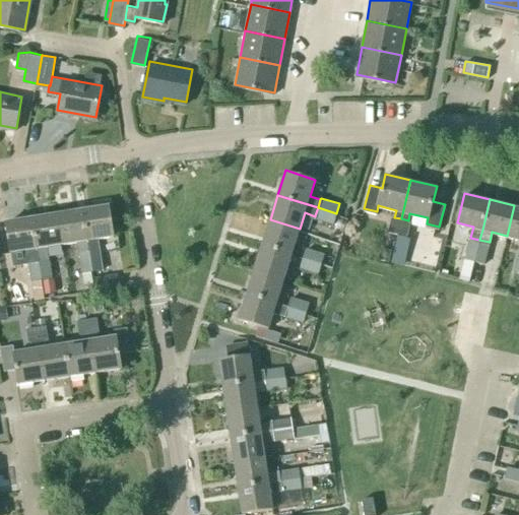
[(99,248),(96,237),(113,234),(109,204),(82,208),(87,238),(89,250),(99,248)]
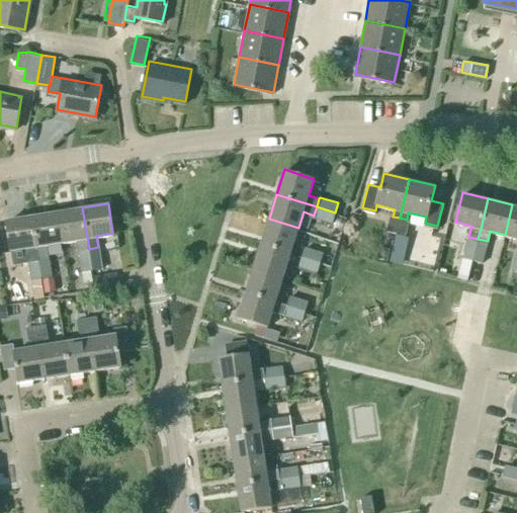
[(516,205),(512,204),(505,235),(516,237),(516,205)]
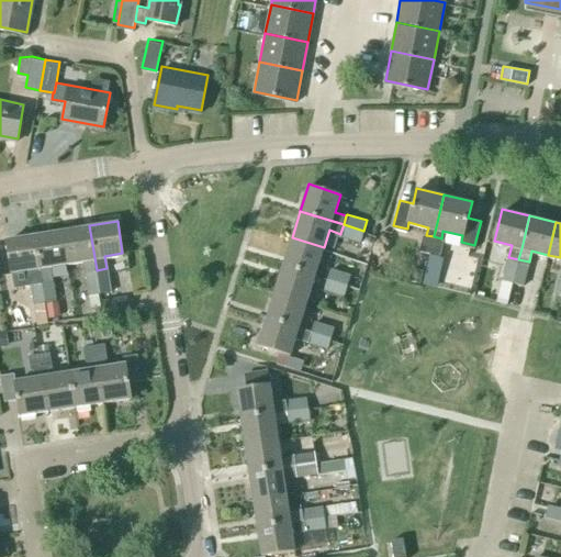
[(340,233),(340,234),(340,235),(360,242),(363,232),(363,231),(344,224),(340,233)]
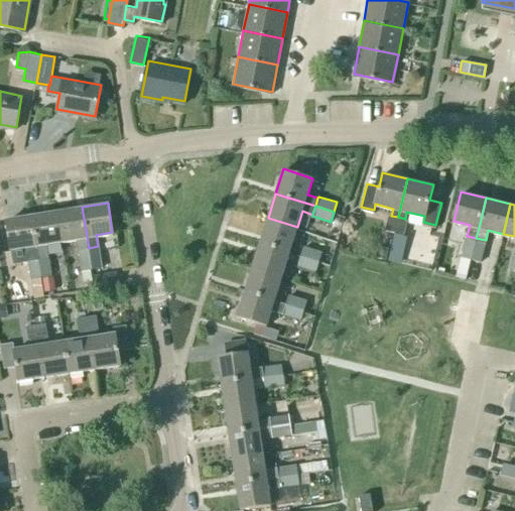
[(56,211),(61,240),(78,237),(80,249),(89,248),(87,236),(82,207),(56,211)]
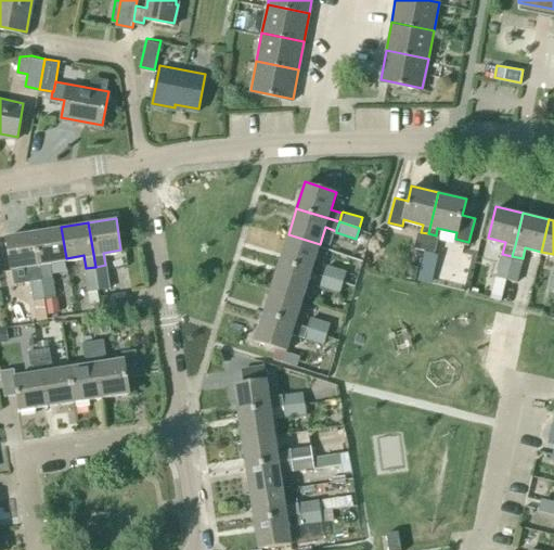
[(66,258),(61,227),(35,231),(41,276),(53,273),(51,260),(66,258)]
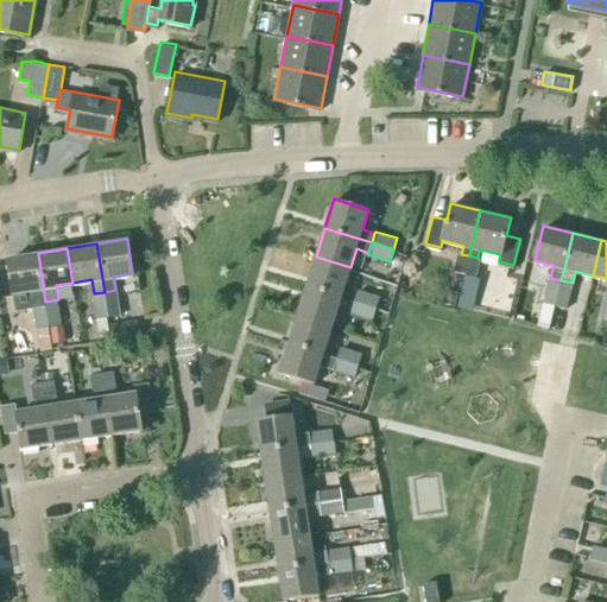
[(38,253),(7,258),(16,306),(33,304),(33,303),(45,302),(38,253)]
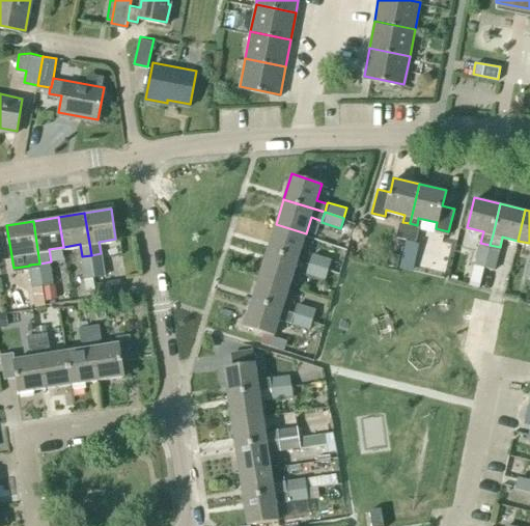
[(410,223),(402,222),(399,221),(396,233),(407,237),(410,223)]
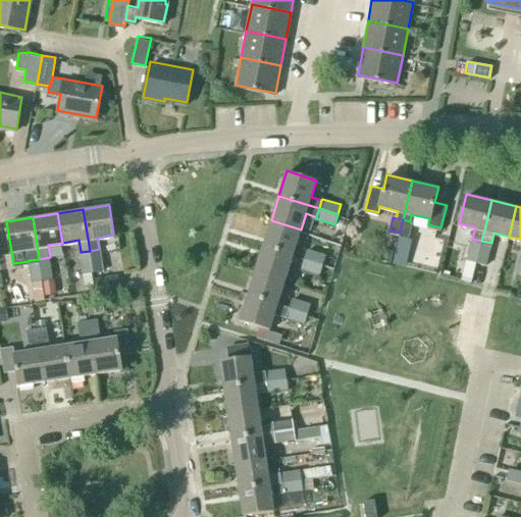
[(403,219),(400,233),(409,235),(412,222),(410,221),(403,219)]
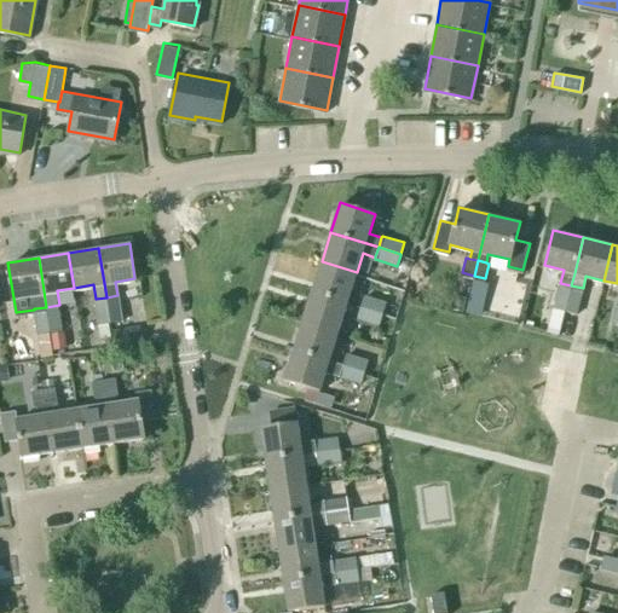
[(312,290),(347,301),(357,272),(322,261),(312,290)]
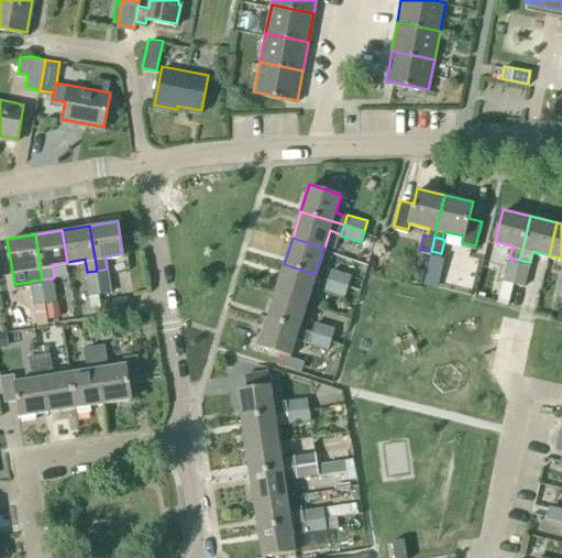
[(514,281),(519,260),(509,258),(507,256),(503,277),(514,281)]
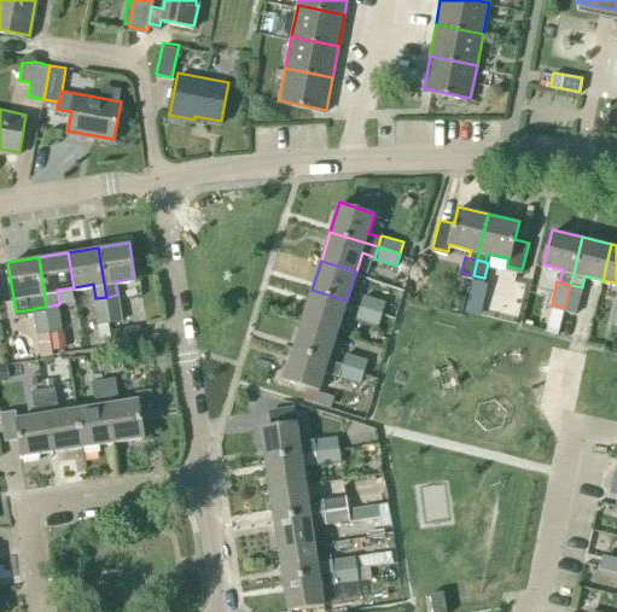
[(570,285),(564,308),(577,310),(583,289),(582,287),(570,285)]
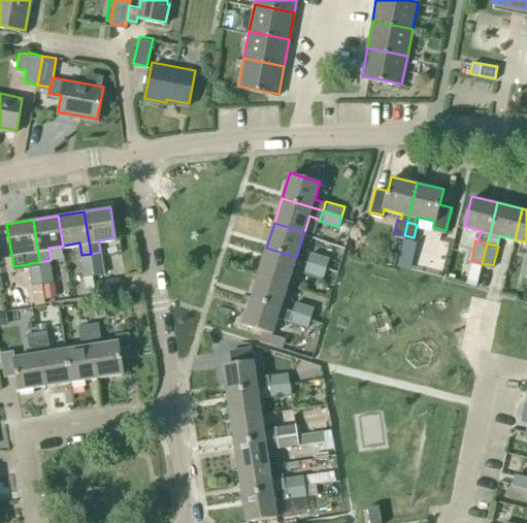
[(266,248),(259,272),(289,282),(296,257),(266,248)]
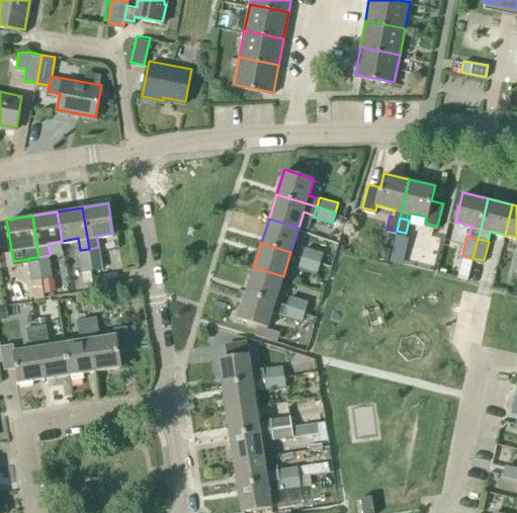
[(381,244),(378,256),(386,257),(389,246),(381,244)]
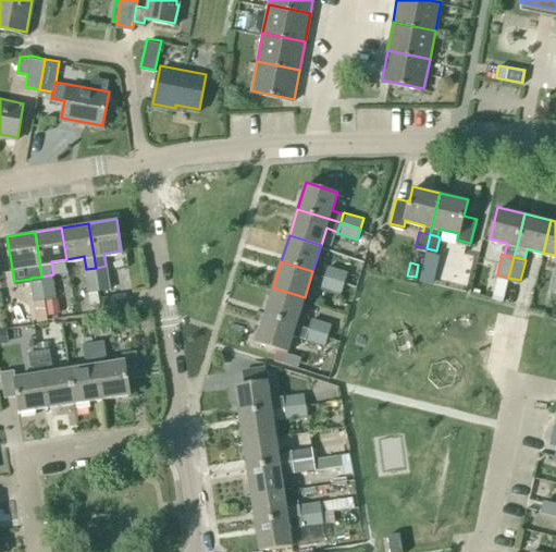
[(324,274),(345,280),(348,269),(328,264),(324,274)]
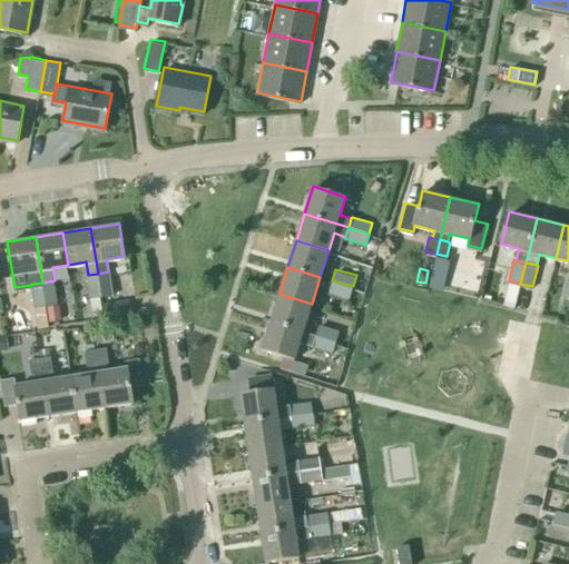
[(98,274),(101,295),(113,293),(109,271),(108,271),(98,274)]
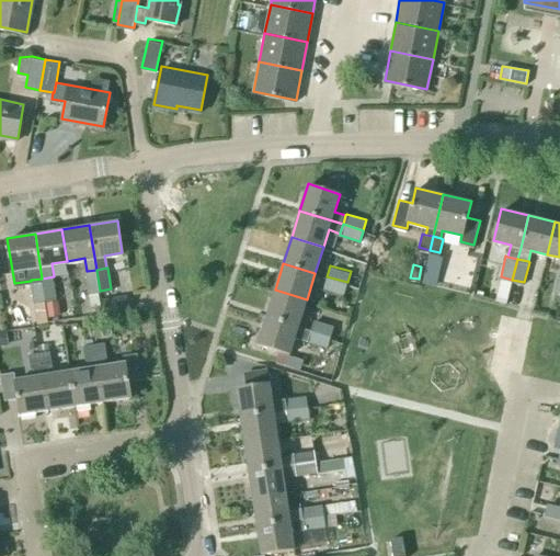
[(96,270),(87,271),(86,271),(89,293),(100,291),(96,270)]
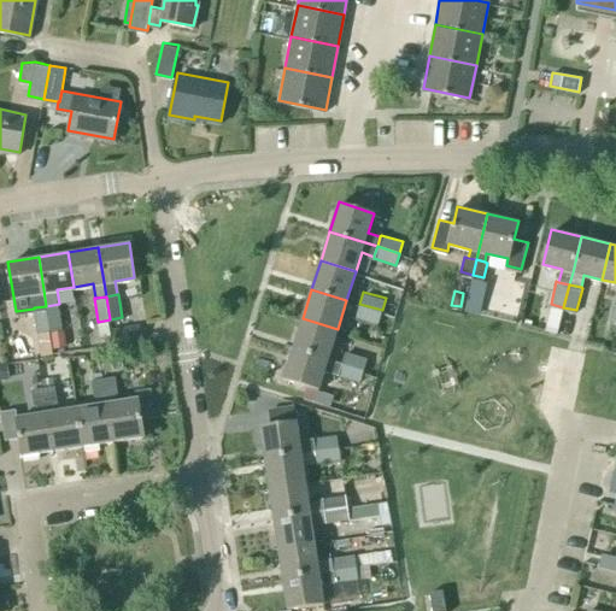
[(46,306),(50,329),(63,327),(59,304),(46,306)]
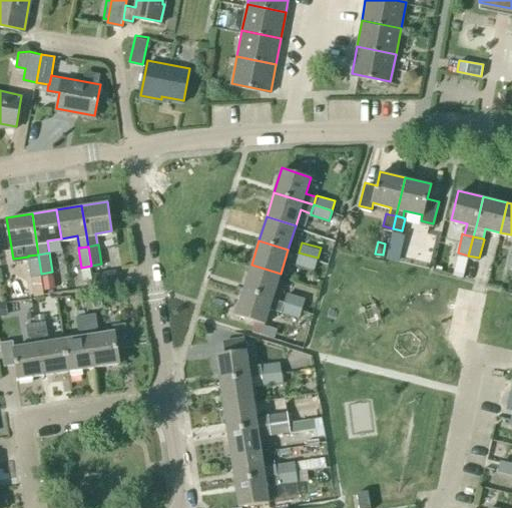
[(315,268),(318,258),(299,252),(296,262),(315,268)]
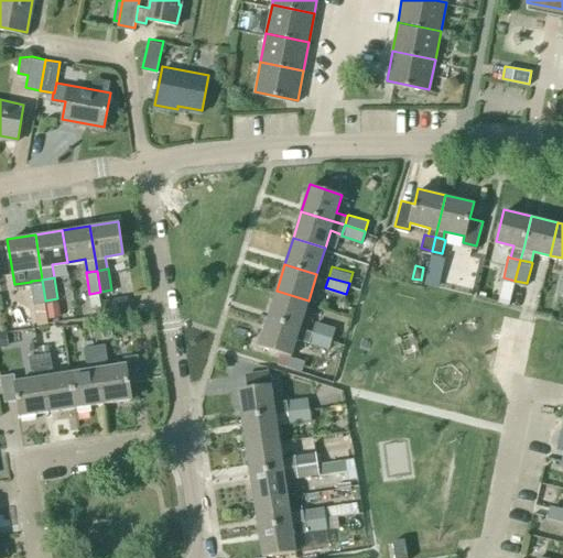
[(31,281),(31,282),(34,302),(45,301),(42,280),(31,281)]
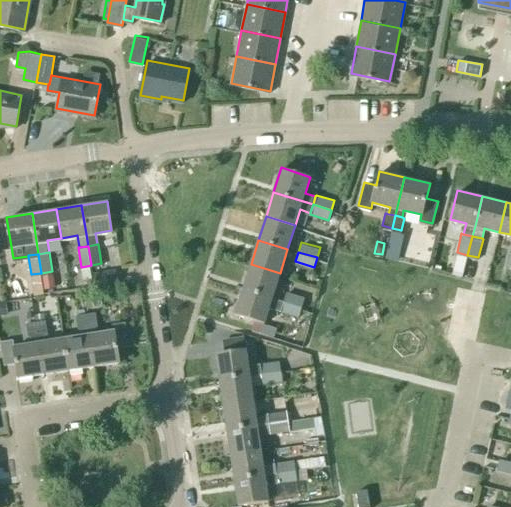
[(251,264),(243,288),(272,297),(275,288),(280,273),(251,264)]
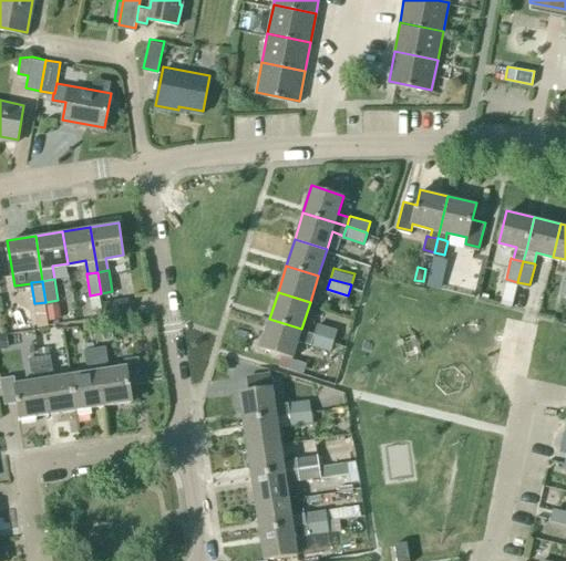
[(92,307),(103,305),(102,300),(101,293),(90,295),(92,307)]
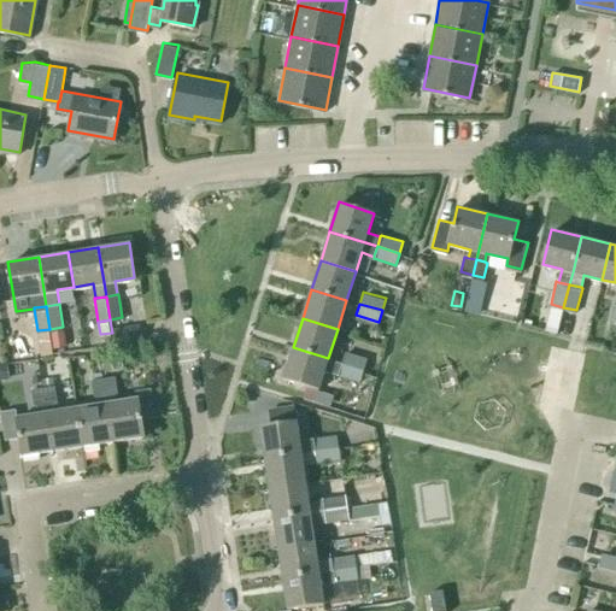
[(111,327),(112,333),(113,341),(142,336),(140,322),(111,327)]
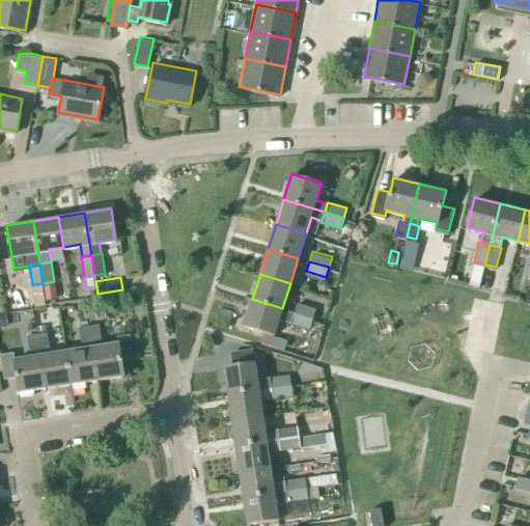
[(43,283),(32,284),(36,305),(46,303),(46,302),(43,283)]
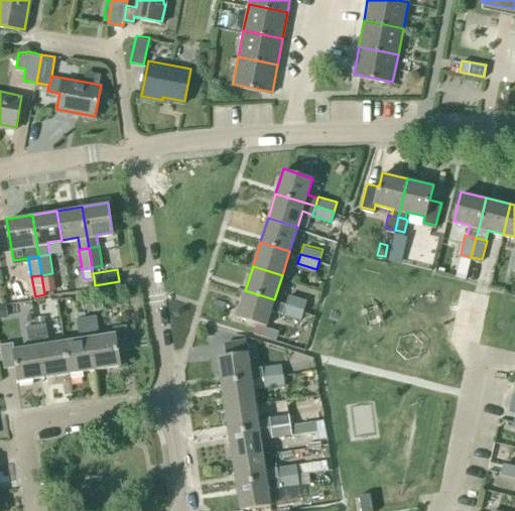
[(56,289),(54,276),(42,278),(44,291),(56,289)]
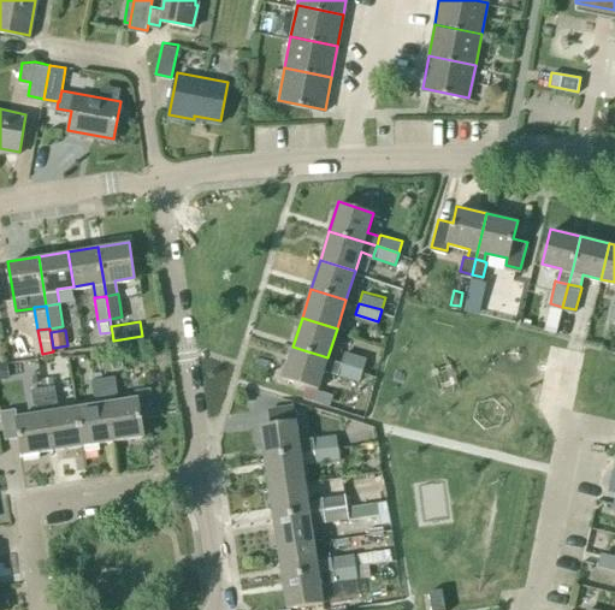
[(325,368),(338,372),(341,362),(327,357),(293,347),(284,377),(319,388),(325,368)]
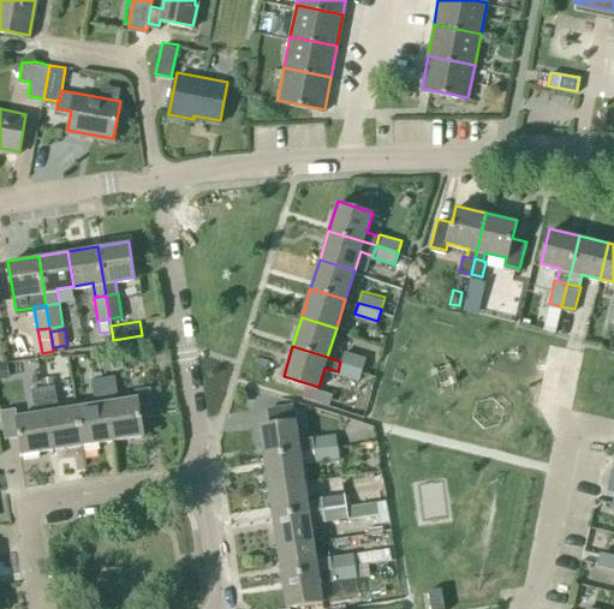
[(363,368),(367,357),(344,350),(340,362),(363,368)]
